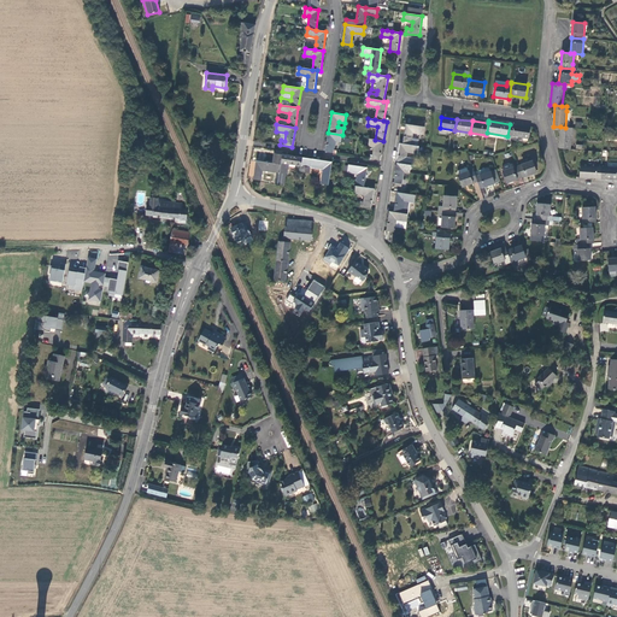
[(424,127),(406,124),(403,144),(411,145),(413,133),(423,134),(424,127)]
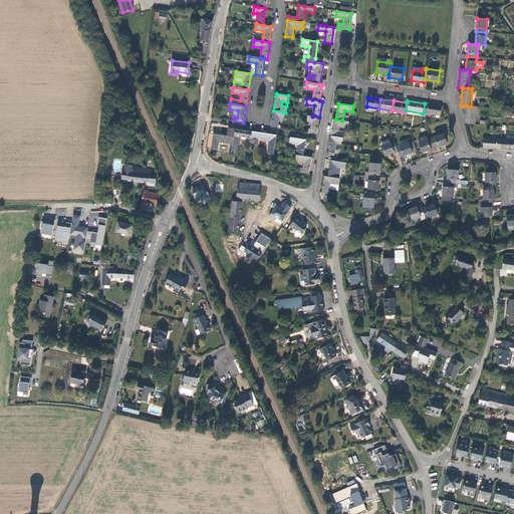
[(442,105),(425,103),(423,113),(422,118),(425,118),(426,113),(441,116),(442,105)]
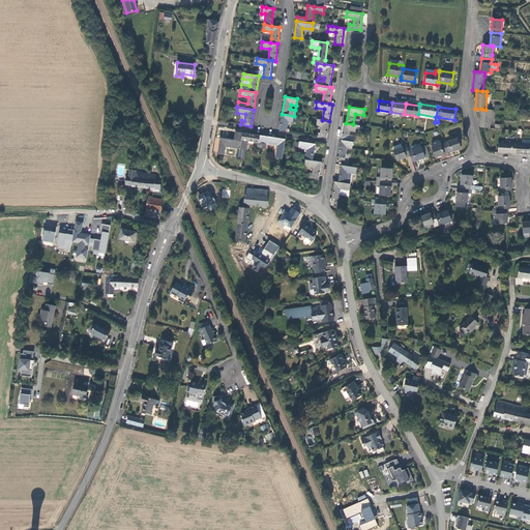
[(490,128),(492,110),(489,110),(486,110),(481,109),(479,127),(490,128)]
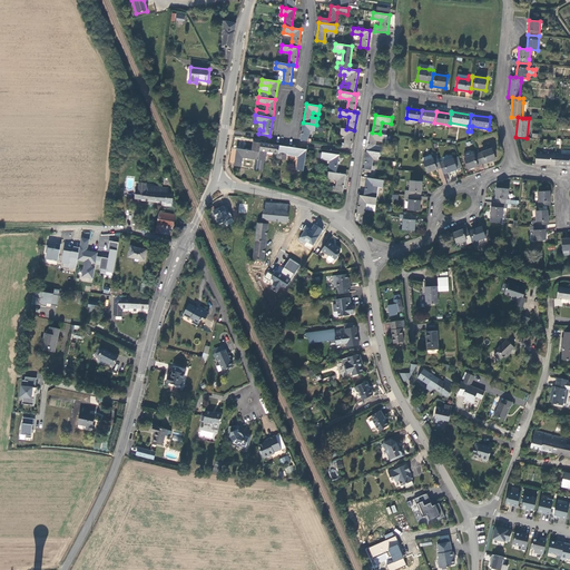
[(316,125),(303,123),(301,140),(308,141),(310,130),(315,131),(316,125)]
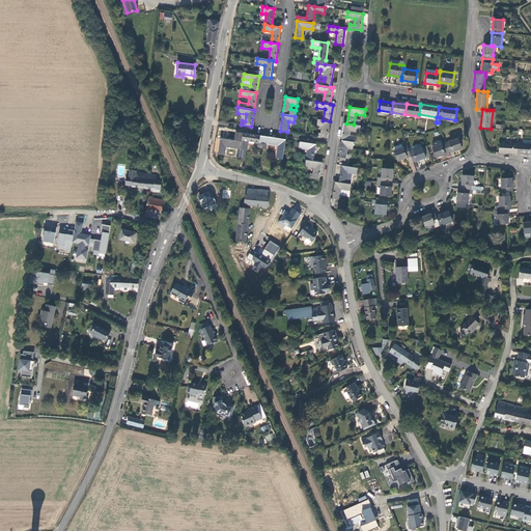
[(328,138),(330,121),(323,120),(318,119),(317,126),(322,127),(320,137),(328,138)]
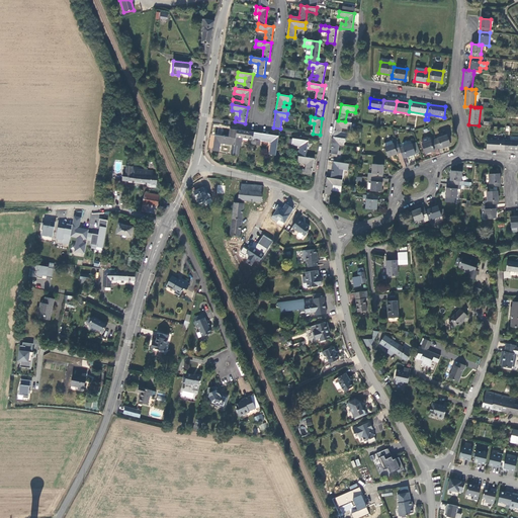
[(351,122),(345,121),(338,120),(336,120),(333,137),(340,138),(342,127),(350,128),(351,122)]
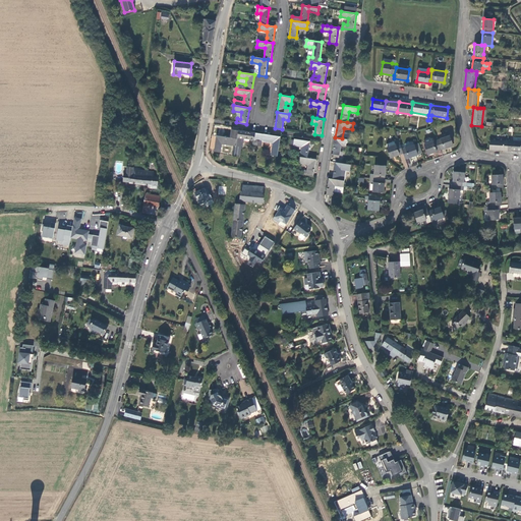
[(236,147),(238,131),(232,130),(230,138),(217,136),(214,152),(220,153),(222,145),(233,146),(232,156),(234,157),(235,156),(236,147)]
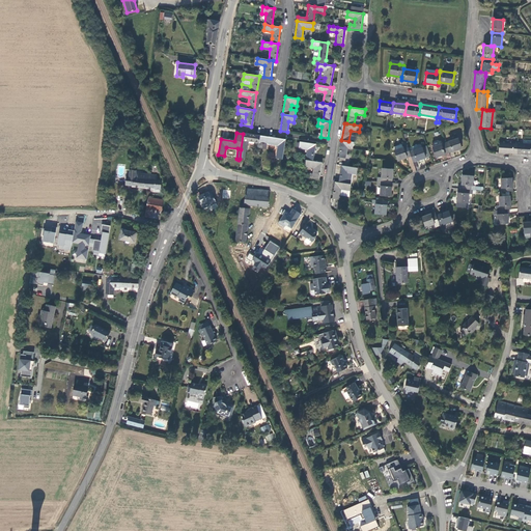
[(263,143),(264,137),(243,133),(243,134),(241,149),(246,150),(247,150),(249,141),(258,143),(258,148),(262,148),(263,143)]
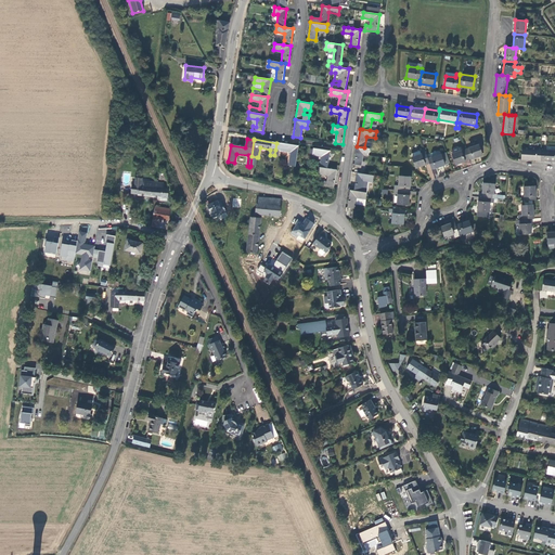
[(299,146),(276,143),(275,150),(280,151),(291,153),(288,166),(295,167),(299,146)]
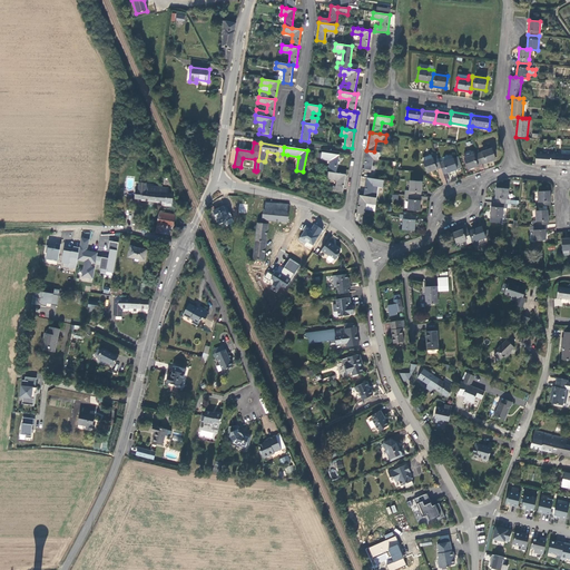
[(478,154),(482,165),(497,159),(492,148),(478,154)]
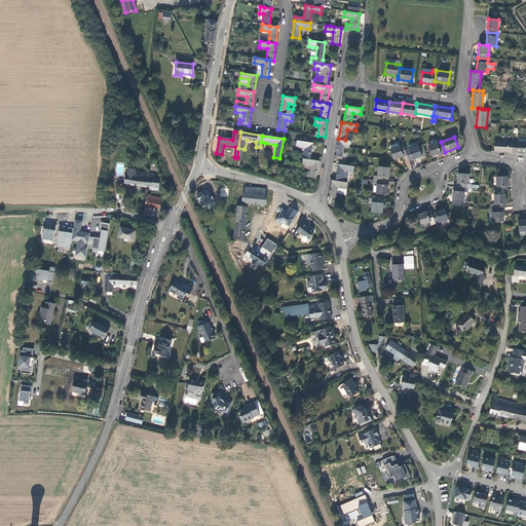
[(342,159),(343,157),(343,152),(344,147),(349,147),(350,141),(345,140),(338,139),(336,155),(334,155),(334,159),(337,159),(341,160),(342,159)]
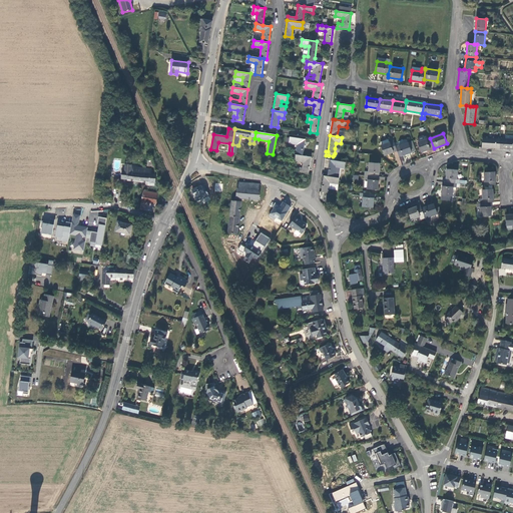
[(306,139),(290,137),(289,143),(298,145),(296,155),(303,156),(306,139)]
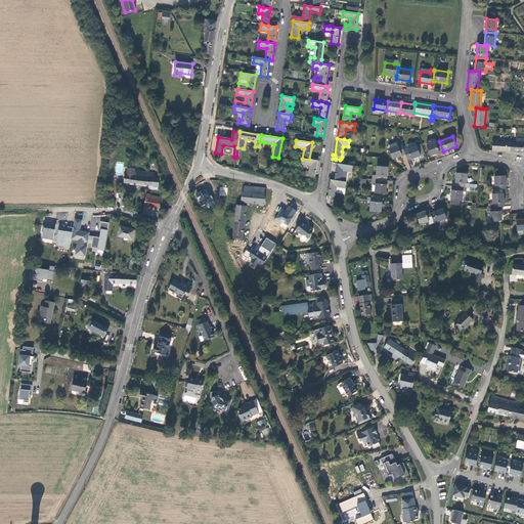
[(511,142),(492,140),(492,151),(511,153),(511,142)]
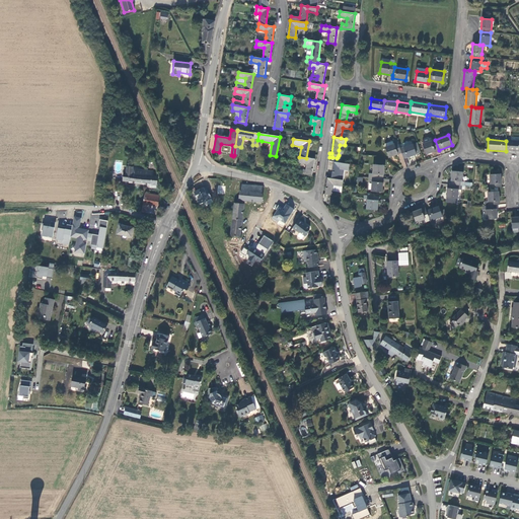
[(385,147),(388,157),(401,153),(400,148),(397,140),(392,141),(393,144),(385,147)]
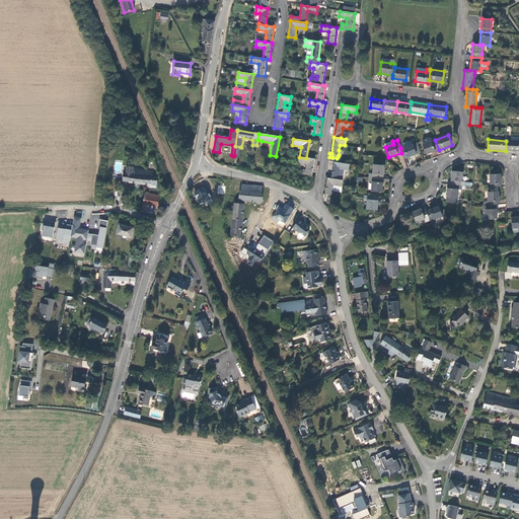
[(423,144),(426,154),(439,150),(435,140),(423,144)]
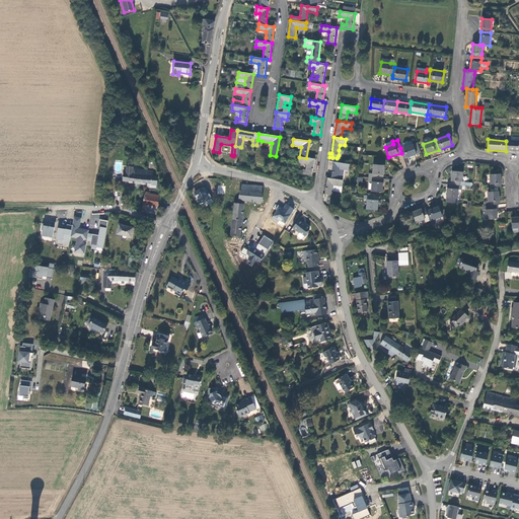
[(518,141),(506,141),(506,151),(518,151),(518,141)]
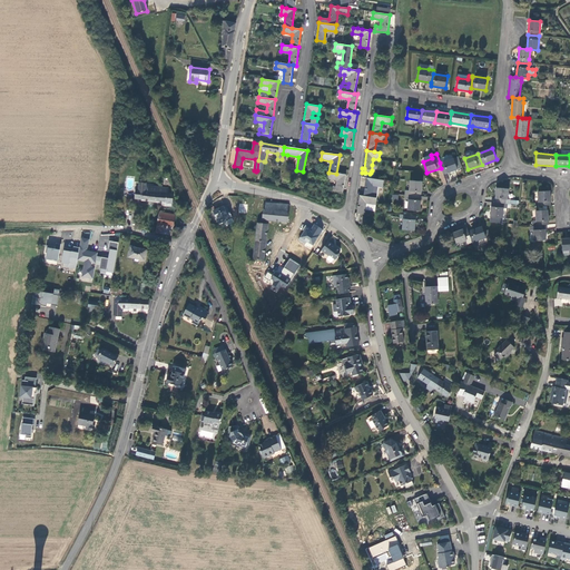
[(441,168),(443,175),(458,169),(453,158),(440,163),(441,168)]
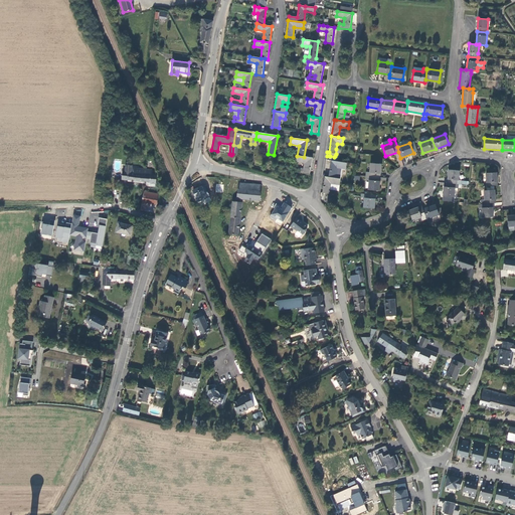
[(304,157),(297,156),(296,162),(305,163),(304,169),(300,168),(299,173),(310,174),(313,158),(304,157)]
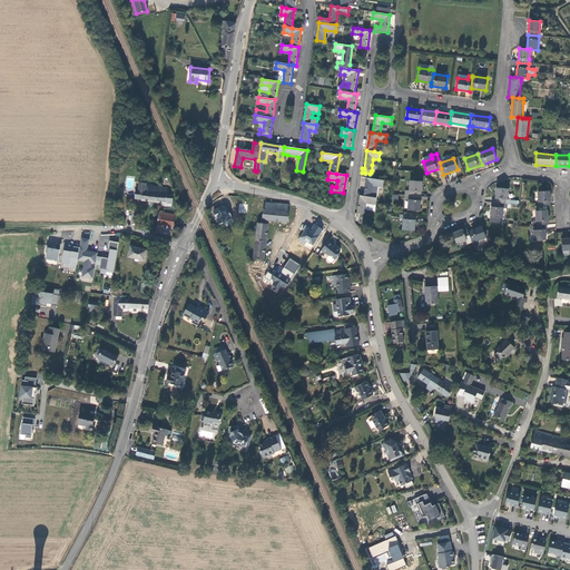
[(383,180),(366,177),(364,196),(376,198),(377,194),(374,193),(375,186),(383,187),(383,180)]
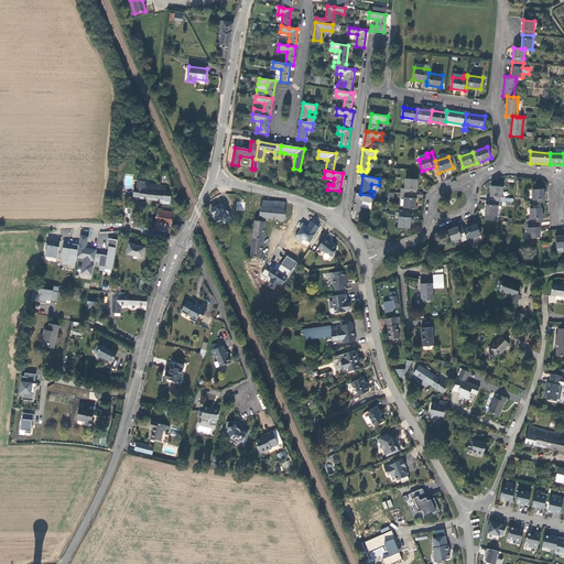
[(404,193),(416,194),(418,180),(407,179),(404,193)]
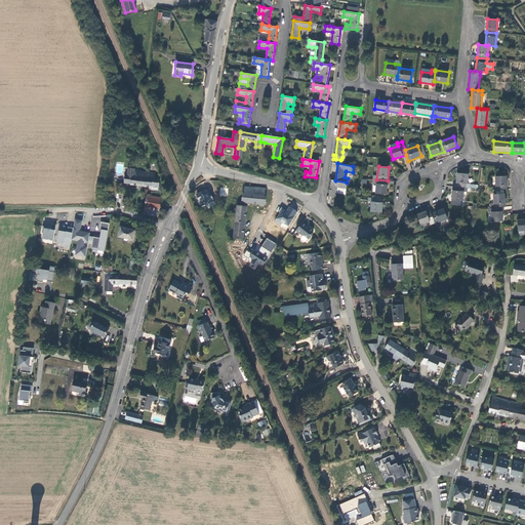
[(148,173),(148,172),(138,171),(137,176),(131,175),(130,185),(146,187),(148,173)]
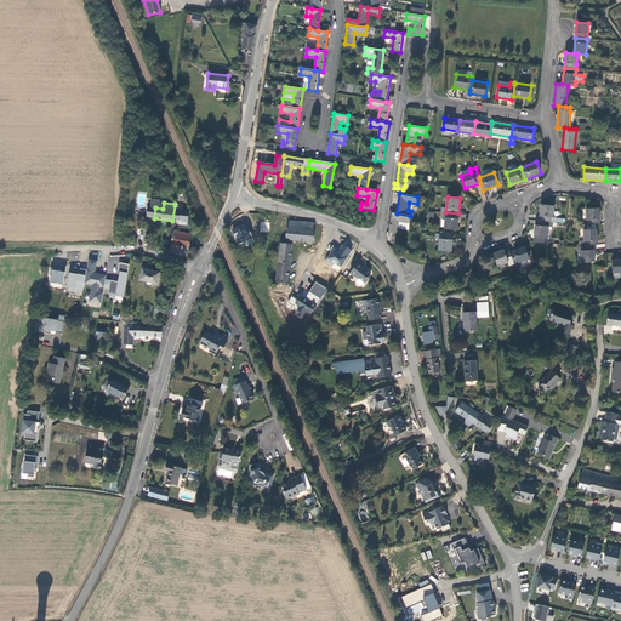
[(175,205),(172,221),(180,221),(178,226),(187,226),(187,222),(188,222),(189,211),(183,210),(183,205),(175,205)]
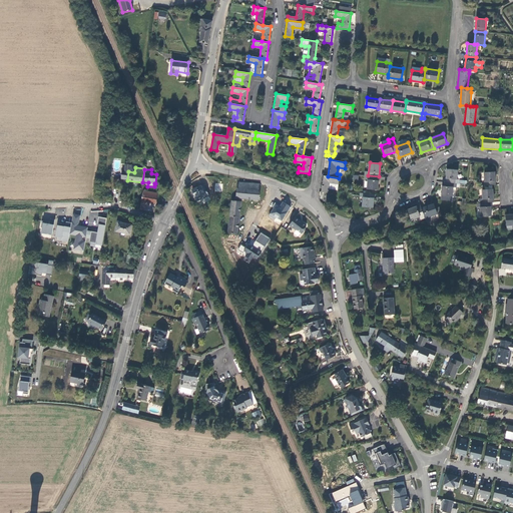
[(446,182),(457,183),(457,180),(458,170),(447,169),(446,182)]
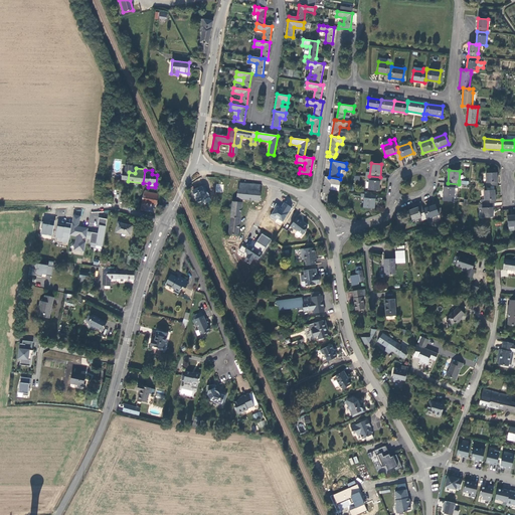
[(487,187),(498,186),(497,172),(486,173),(487,187)]
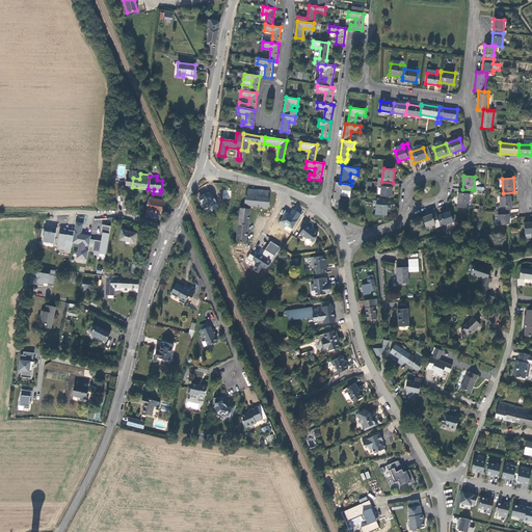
[(351,185),(340,183),(336,182),(334,200),(340,201),(341,195),(342,189),(350,190),(351,190),(351,185)]
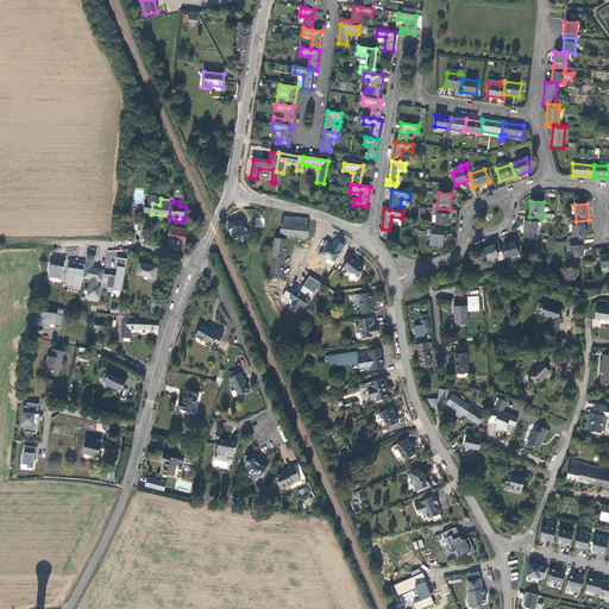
[(435,225),(449,226),(450,209),(437,208),(435,225)]
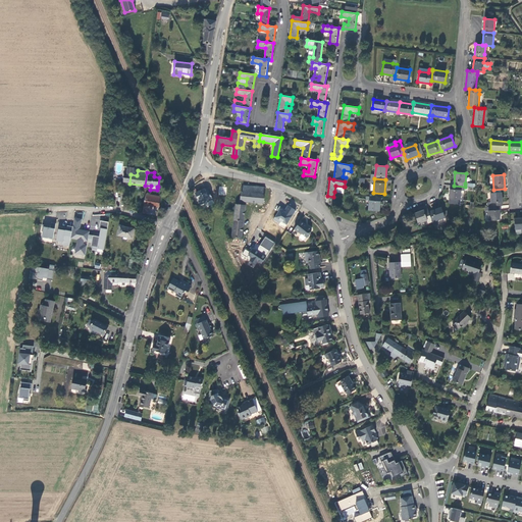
[(219,195),(231,195),(231,187),(217,186),(217,192),(219,192),(219,195)]
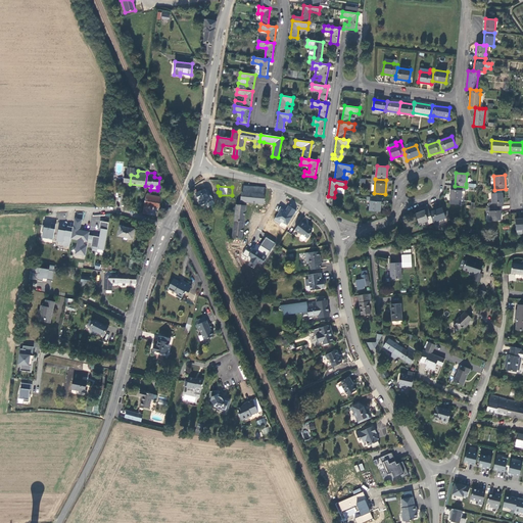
[(264,203),(266,189),(244,186),(243,191),(242,191),(241,200),(264,203)]
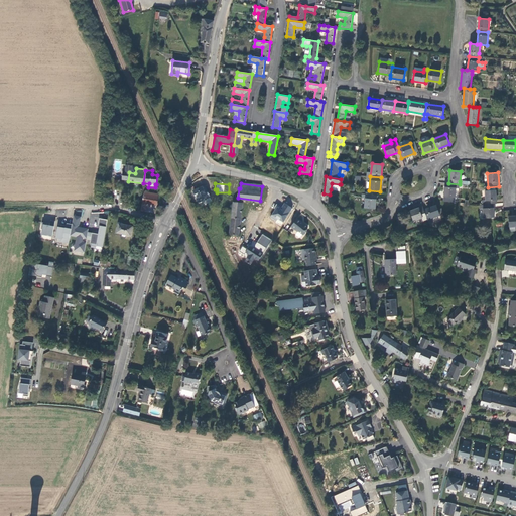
[(444,197),(455,198),(456,187),(459,187),(460,184),(448,183),(445,183),(444,197)]
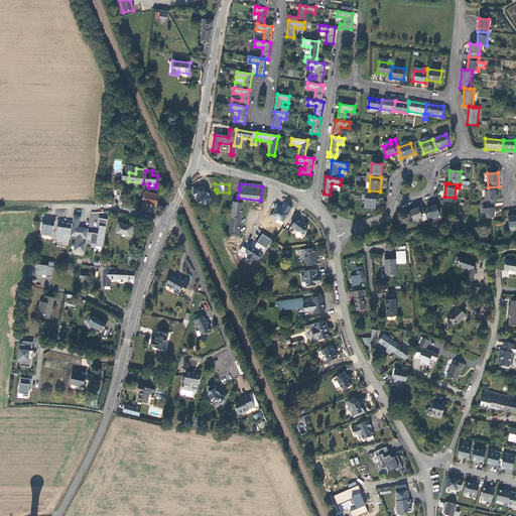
[(205,184),(192,190),(198,202),(210,197),(205,184)]
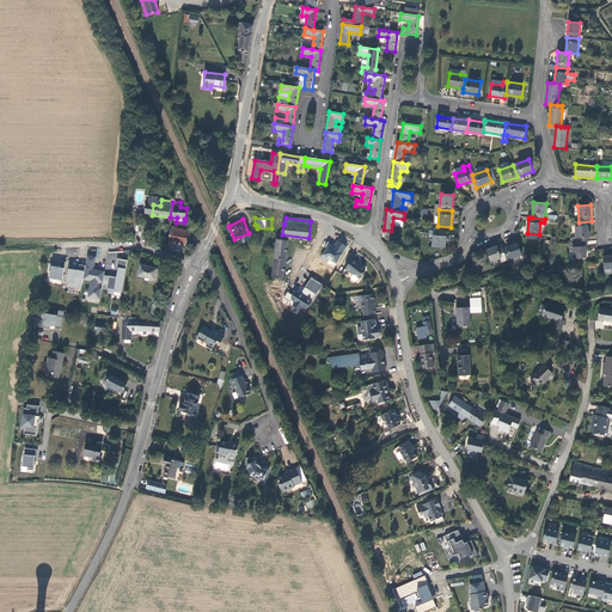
[(586,242),(589,242),(588,226),(575,226),(576,243),(586,242)]
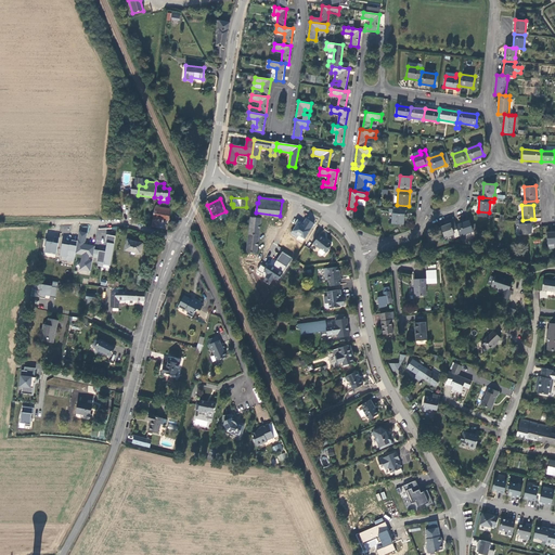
[(155,206),(152,227),(167,230),(170,213),(169,211),(169,209),(155,206)]
